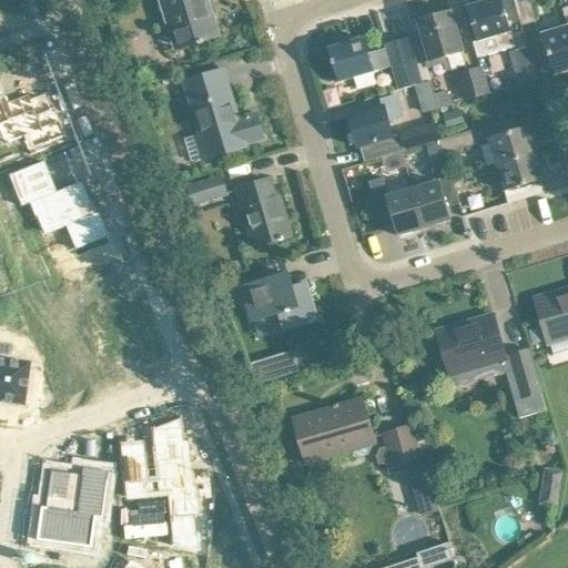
[(161,0),(176,50),(182,48),(198,43),(199,46),(204,43),(203,41),(219,37),(208,0),(161,0)]
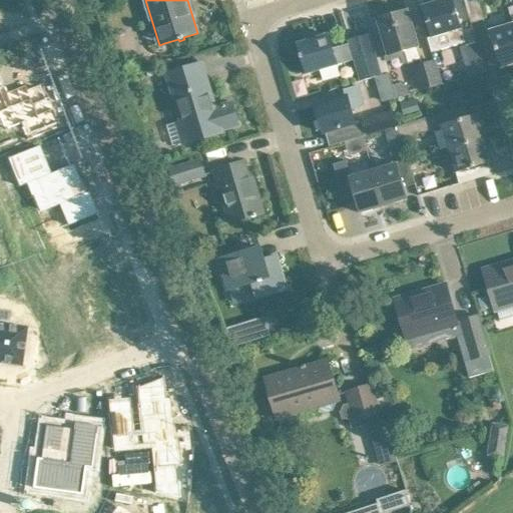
[(426,6),(423,7),(432,37),(428,38),(432,52),(465,43),(452,0),(446,0),(435,3),(435,1),(425,4),(426,6)]
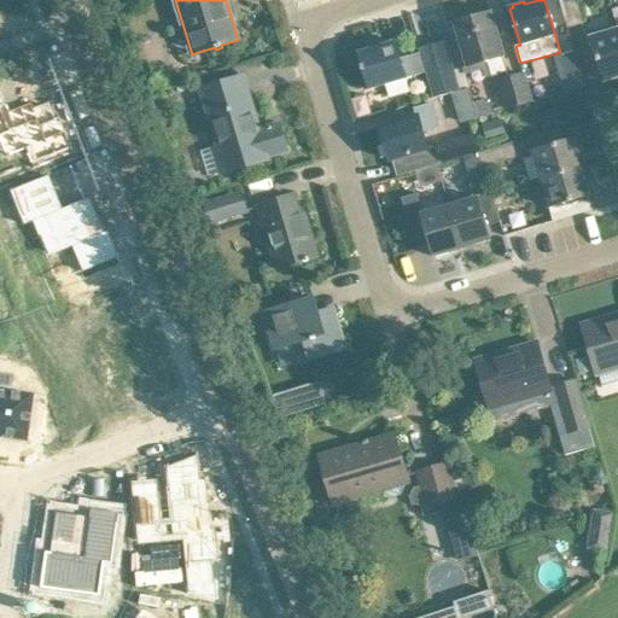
[(583,23),(579,13),(576,0),(559,0),(569,28),(583,23)]
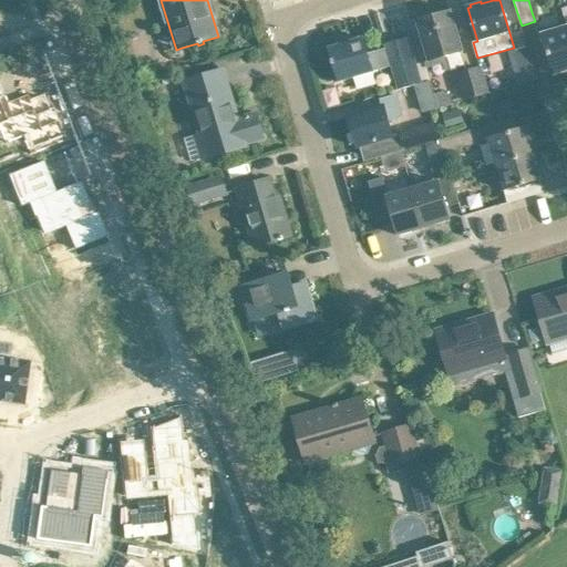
[(466,68),(451,13),(419,22),(431,62),(446,57),(451,72),(466,68)]
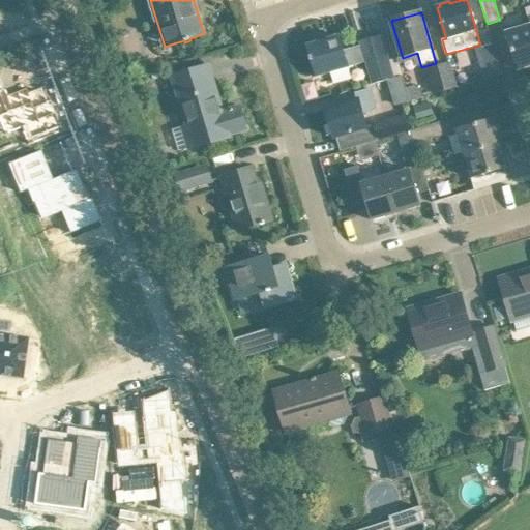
[(518,70),(529,65),(529,26),(507,34),(518,70)]
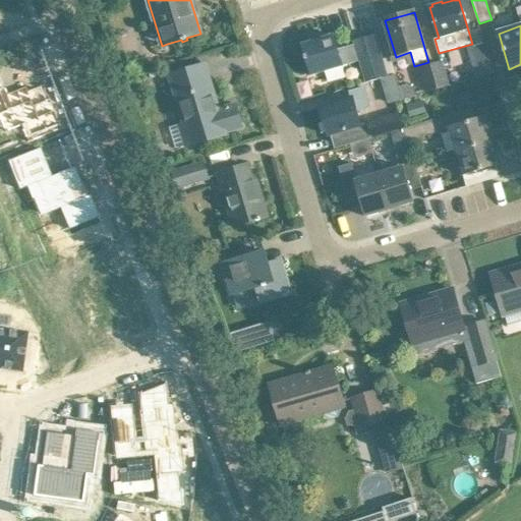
[(366,83),(389,76),(377,36),(354,43),(354,46),(338,50),(334,36),(302,46),(306,56),(304,57),(305,61),(307,60),(311,76),(360,62),(366,83)]
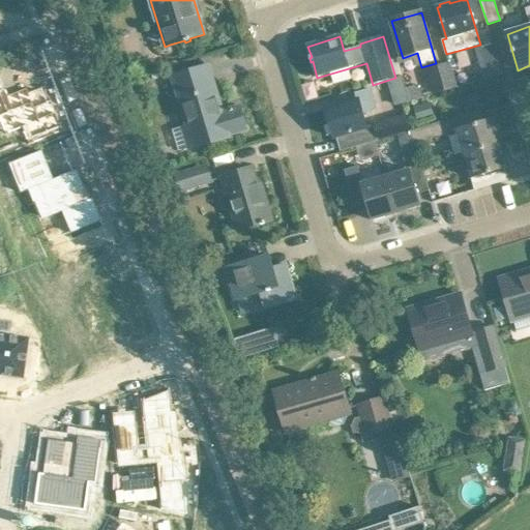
[(494,45),(477,50),(486,79),(502,74),(494,45)]
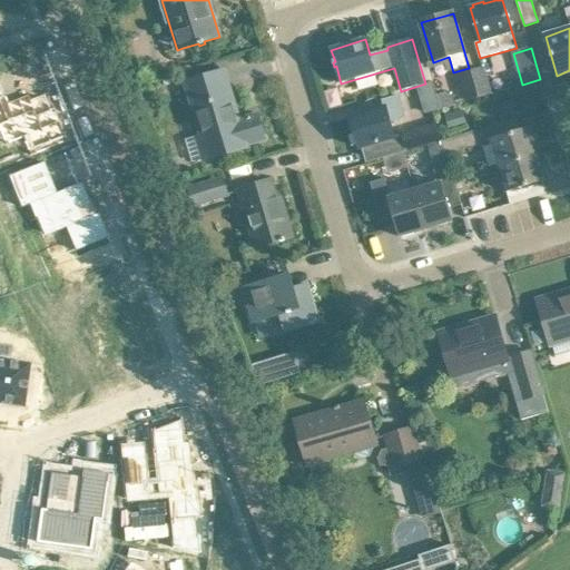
[(483,69),(461,76),(469,101),(491,95),(483,69)]
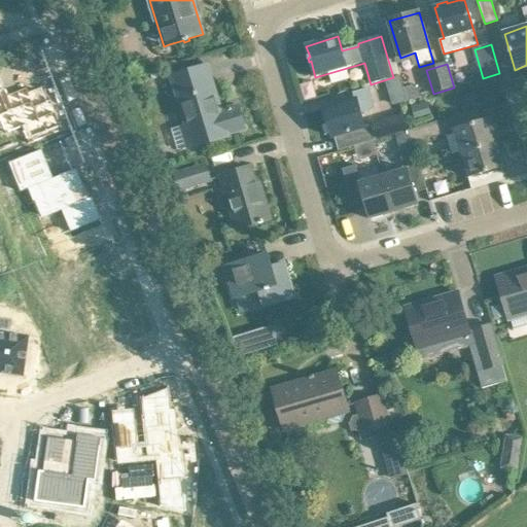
[(172,77),(186,125),(180,126),(187,149),(229,137),(227,134),(245,129),(238,106),(221,111),(208,67),(172,77)]
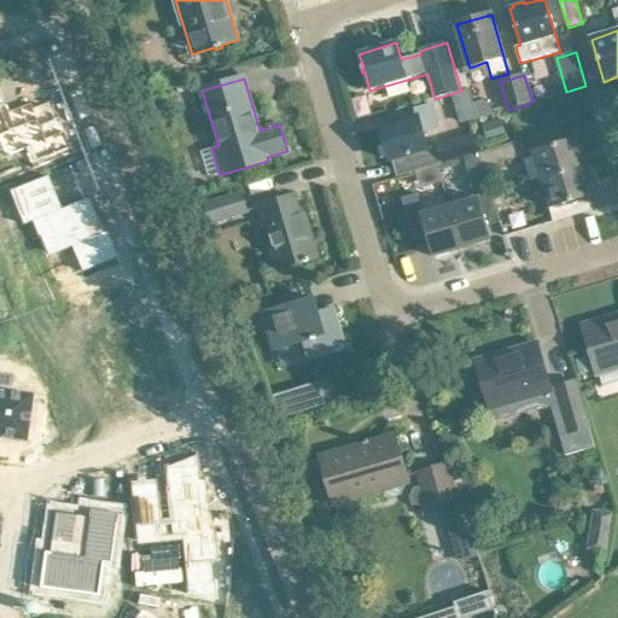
[(0,159),(10,156),(18,176),(71,155),(51,101),(30,109),(28,104),(27,104),(6,112),(0,97),(0,159)]
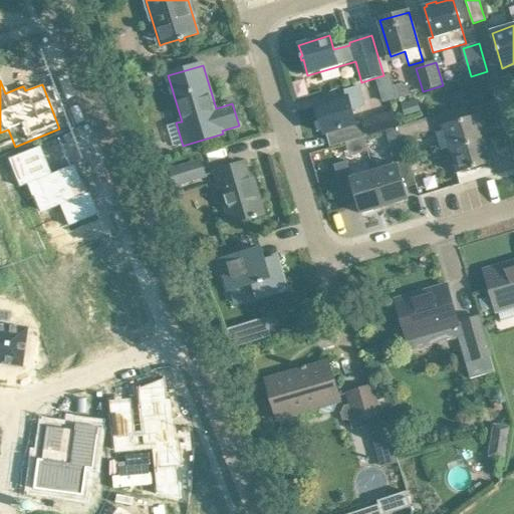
[(317,106),(324,134),(354,124),(350,111),(360,108),(364,105),(364,100),(360,85),(343,90),(346,98),(317,106)]
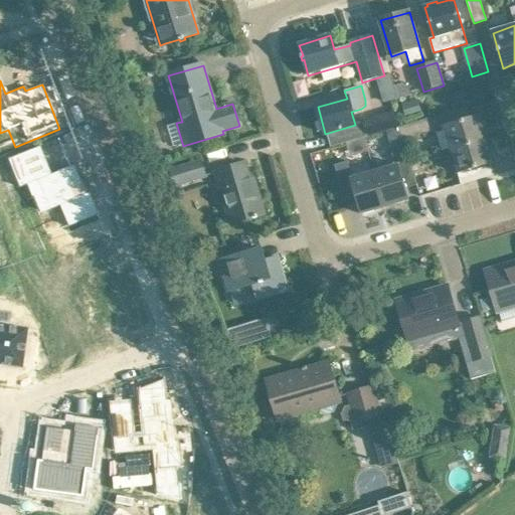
[(368,138),(387,132),(400,128),(399,128),(394,112),(363,122),(368,138)]
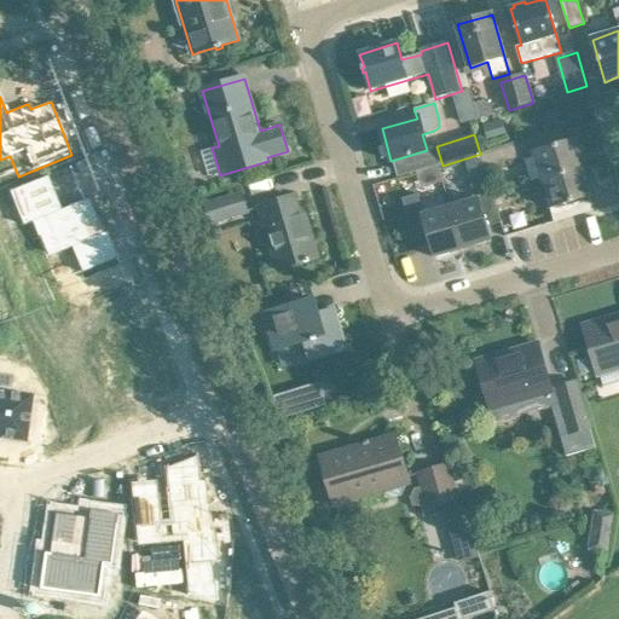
[(577,139),(534,152),(542,180),(585,167),(577,139)]
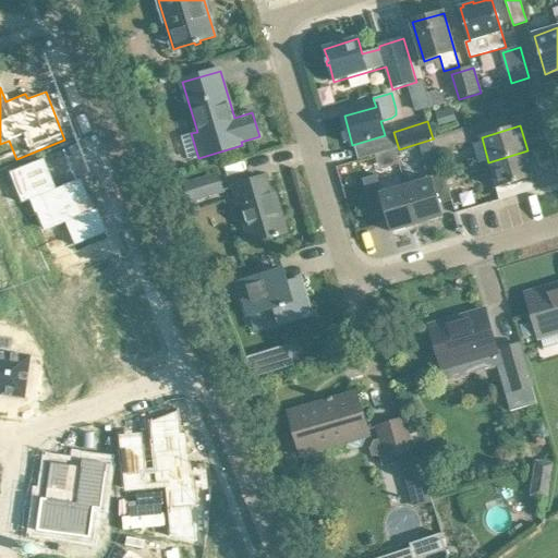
[(433,138),(434,138),(437,152),(470,142),(465,129),(433,138)]
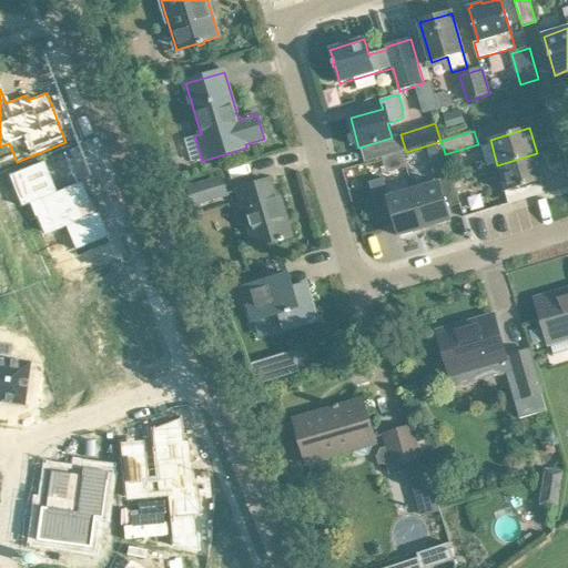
[(442,141),(427,145),(436,175),(449,172),(444,155),(445,154),(442,141)]
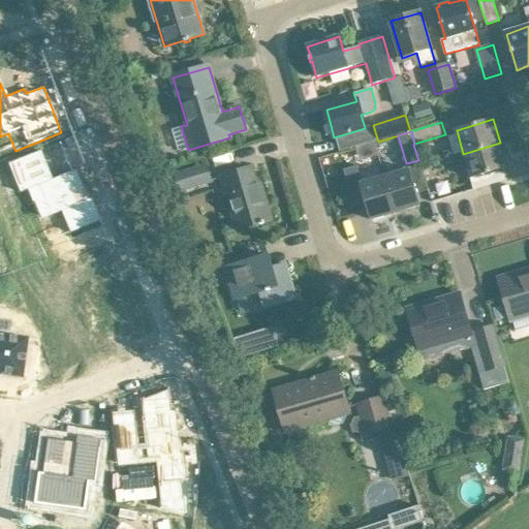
[(500,143),(463,154),(470,178),(474,189),(506,180),(503,168),(507,167),(500,143)]
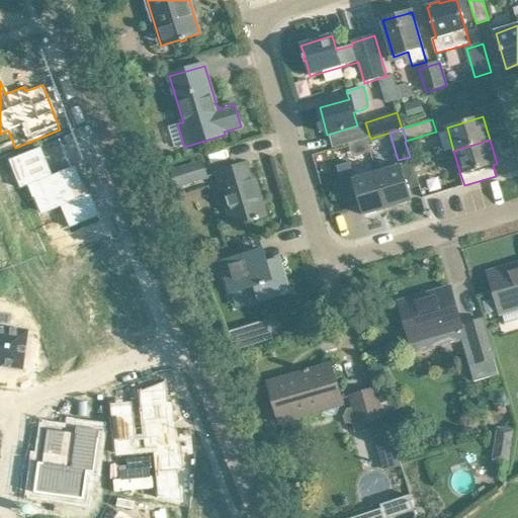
[(39,147),(6,160),(18,190),(25,187),(30,199),(32,198),(39,216),(59,207),(67,230),(98,217),(89,193),(87,193),(83,183),(81,183),(76,186),(69,168),(51,175),(39,147)]
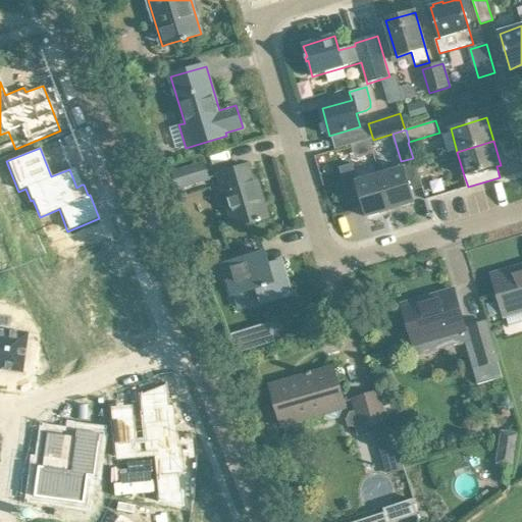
[(208,179),(203,164),(174,173),(178,189),(208,179)]
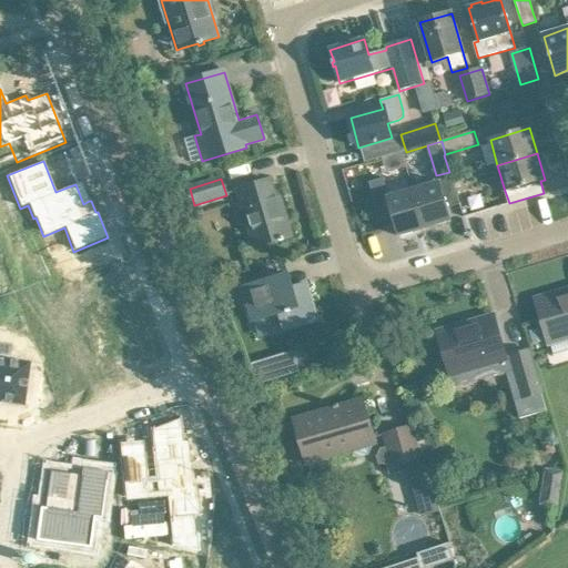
[(384,179),(369,182),(382,221),(393,216),(399,236),(426,229),(415,191),(389,198),(384,179)]
